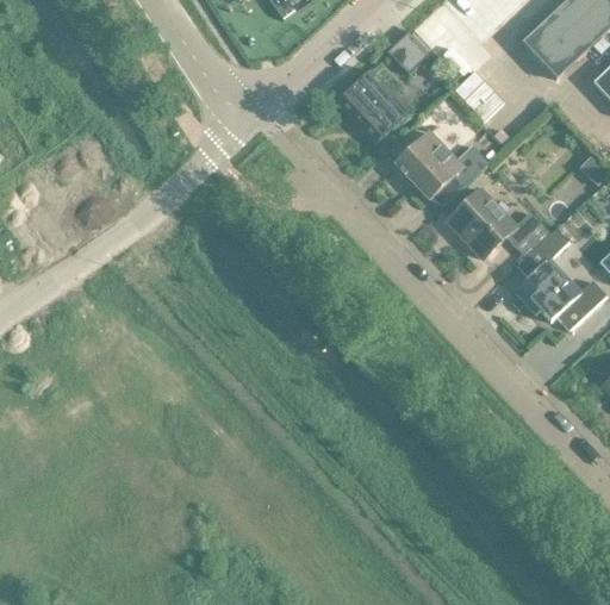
[(294,8),(288,0),(272,0),(284,16),(294,8)]
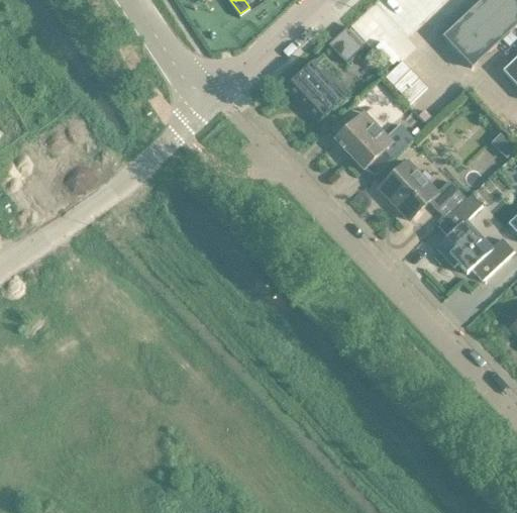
[(368,0),(327,33),(348,60),(371,40),(379,49),(403,29),(405,31),(442,0),(368,0)]
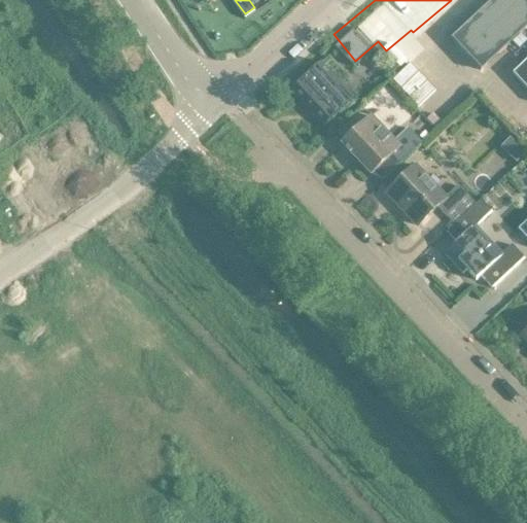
[(526,21),(526,0),(489,0),(451,35),(480,66),(526,21)]
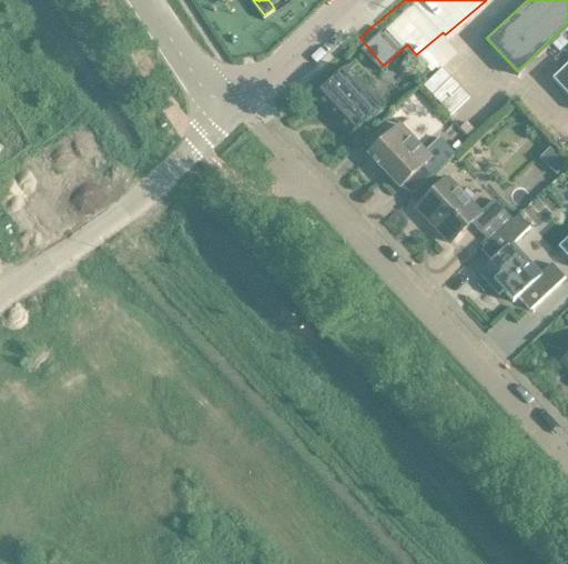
[(567,60),(553,76),(567,92),(567,60)]
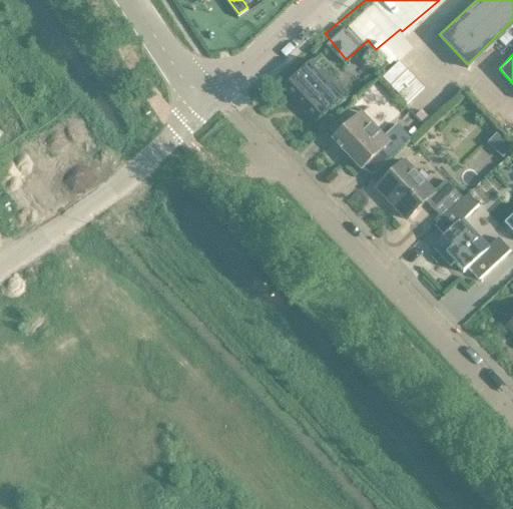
[(344,91),(312,58),(283,85),(315,118),(344,91)]
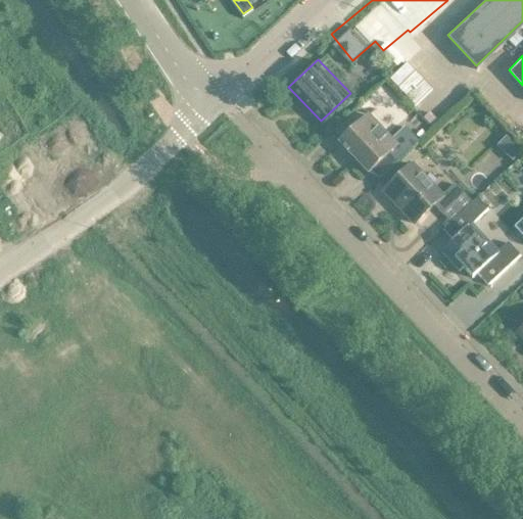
[(338,139),(367,170),(386,151),(395,160),(419,138),(405,124),(391,136),(368,111),(338,139)]
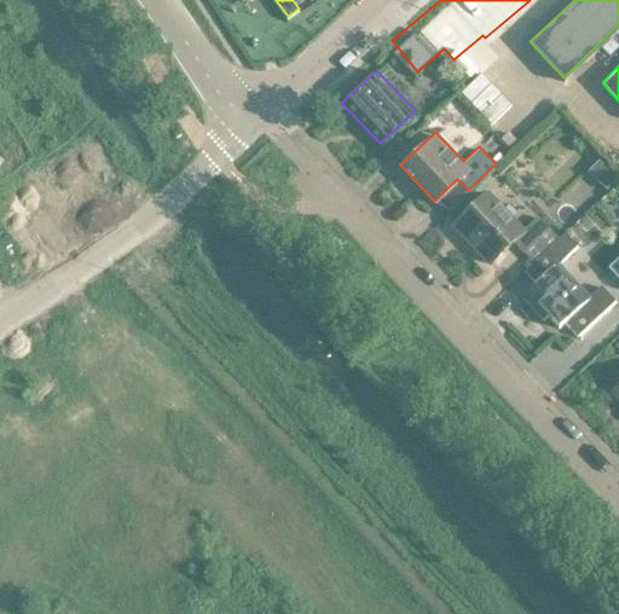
[(455,221),(491,260),(513,239),(524,250),(549,225),(538,214),(521,229),(486,192),(455,221)]
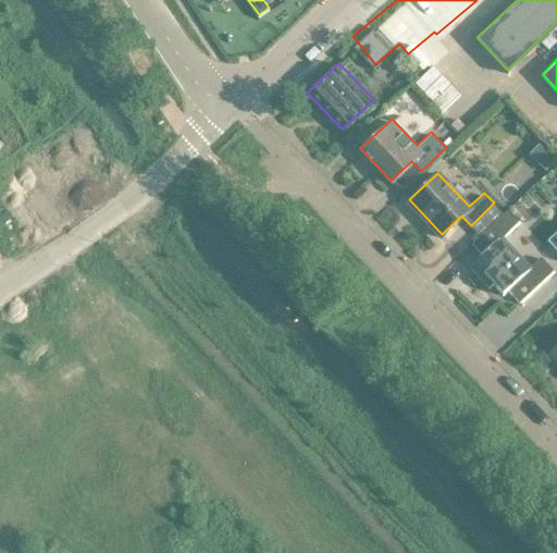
[(471,241),(482,252),(469,263),(489,284),(492,281),(503,292),(507,287),(519,300),(553,269),(540,255),(529,265),(500,234),(515,221),(504,210),(471,241)]
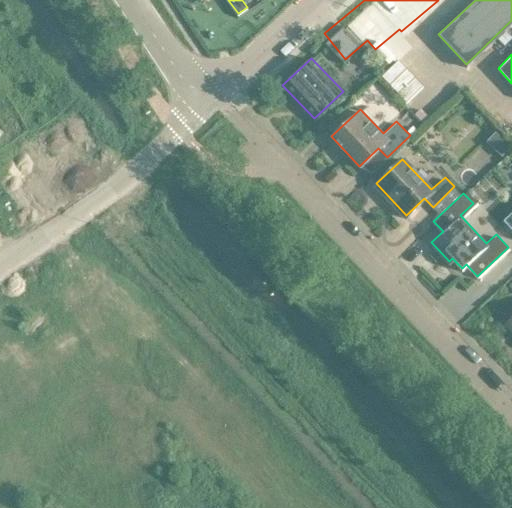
[(511,212),(502,222),(511,232),(511,212)]
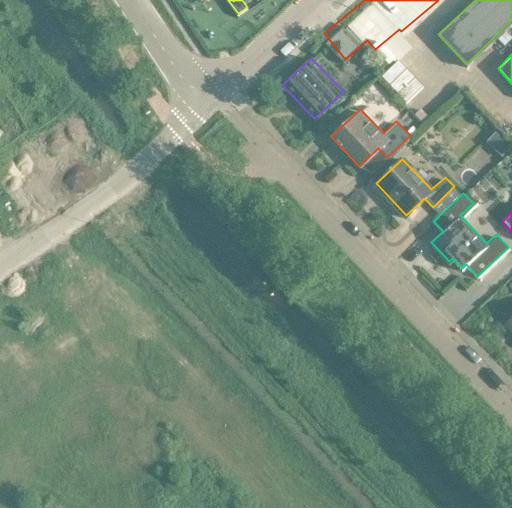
[(0,462),(0,481),(10,473),(0,462)]
